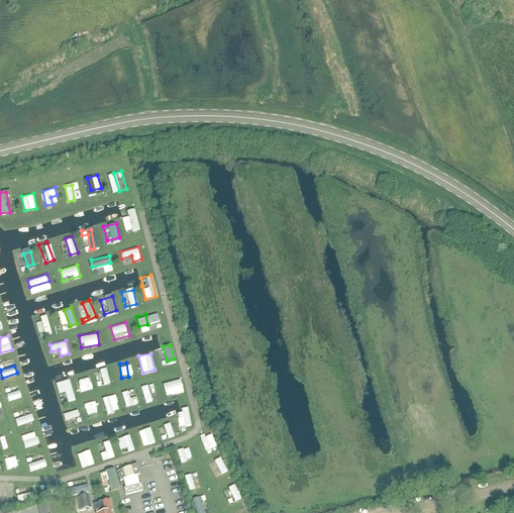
[(101,375),(103,384),(110,382),(106,367),(93,371),(95,377),(101,375)]
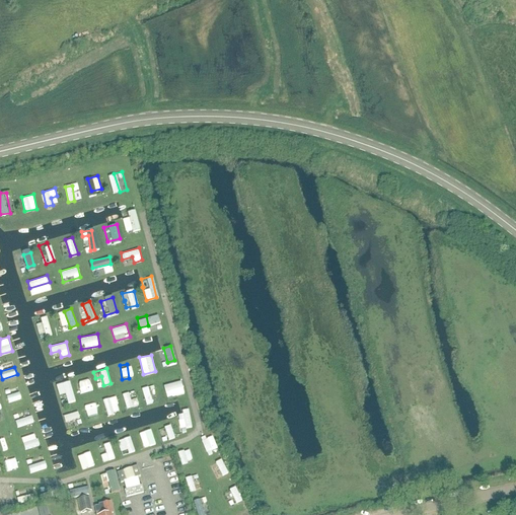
[(81,376),(84,390),(91,389),(87,374),(81,376)]
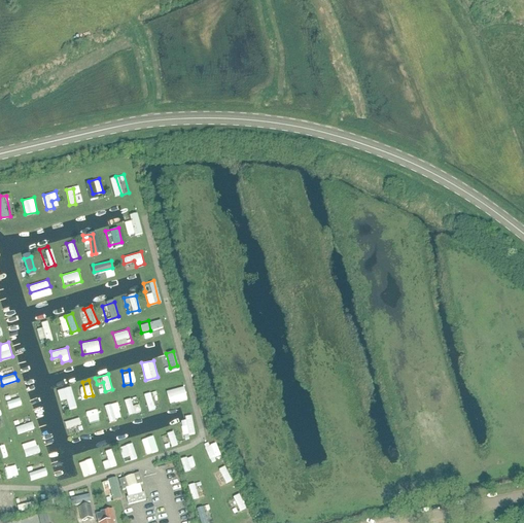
[(166,390),(167,396),(172,395),(174,402),(187,398),(183,385),(166,390)]
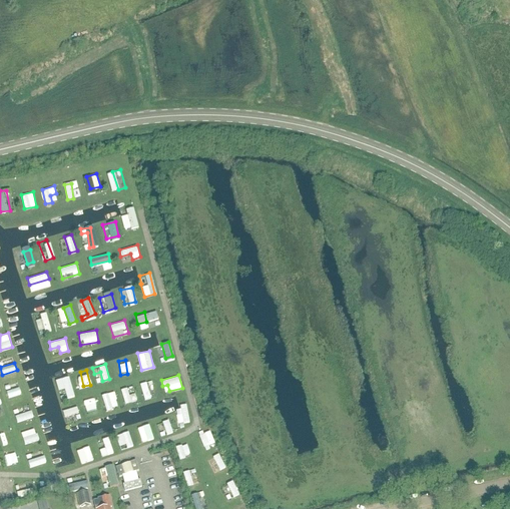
[(61,378),(66,398),(74,395),(69,376),(61,378)]
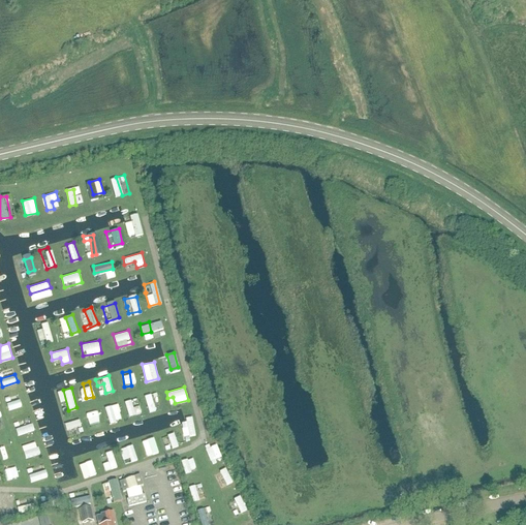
[(152,393),(145,394),(148,412),(155,411),(152,393)]
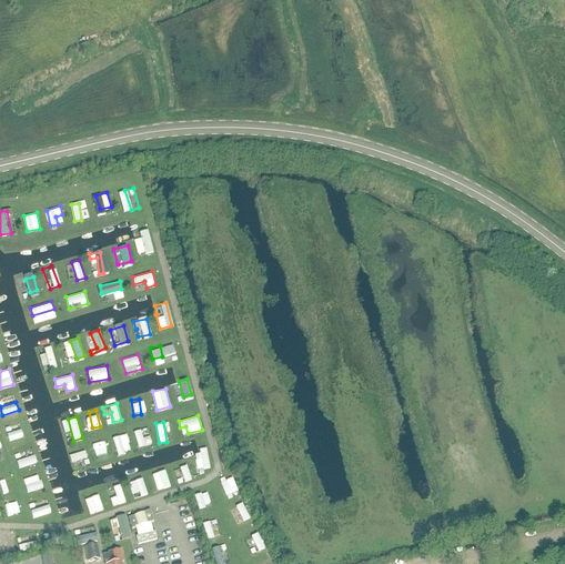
[(139,446),(147,443),(140,429),(132,431),(139,446)]
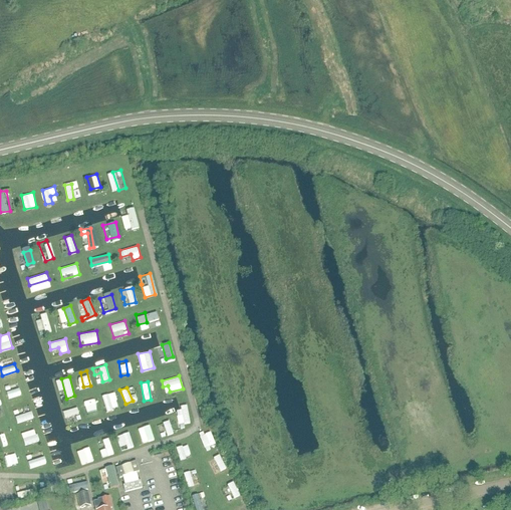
[(109,398),(114,396),(113,391),(101,395),(106,412),(113,410),(109,398)]
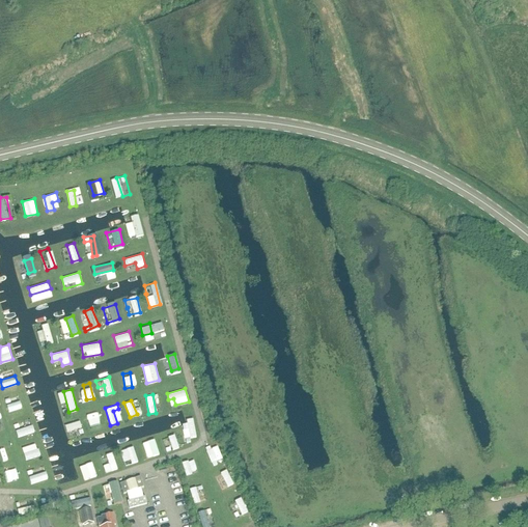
[(10,411),(12,416),(26,411),(24,406),(10,411)]
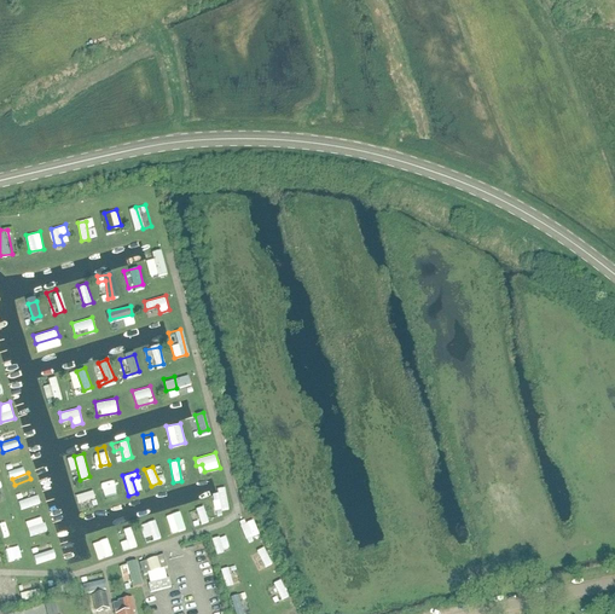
[(109,486),(116,484),(114,478),(99,482),(105,500),(114,498),(109,486)]
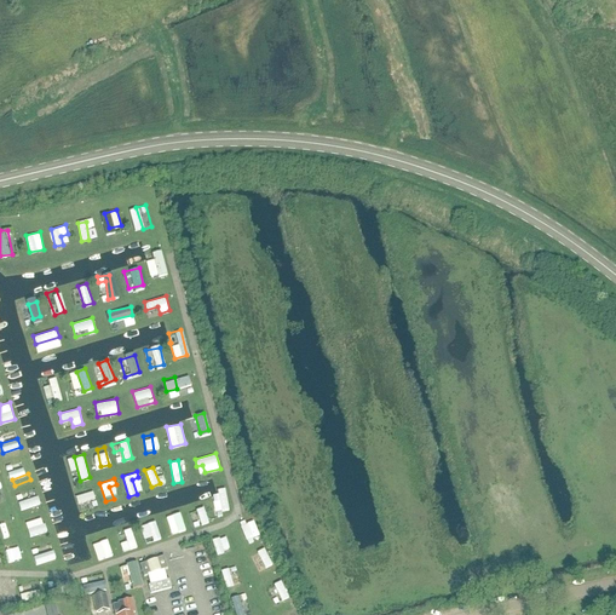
[(21,509),(41,503),(38,494),(18,501),(21,509)]
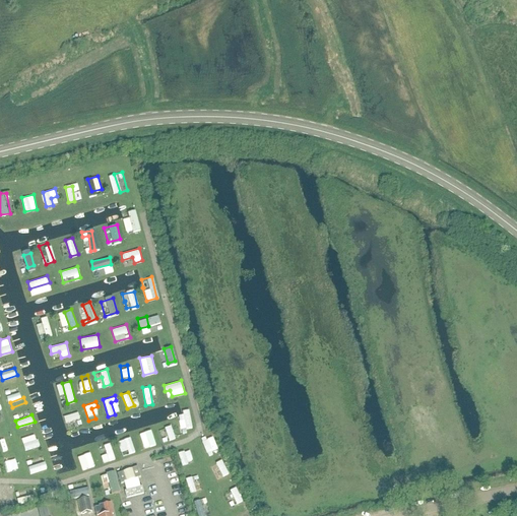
[(171,425),(164,427),(169,439),(175,437),(171,425)]
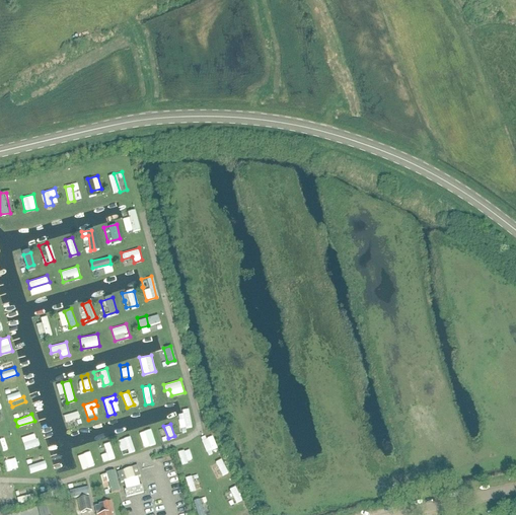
[(140,439),(142,446),(155,443),(151,428),(144,430),(146,438),(140,439)]
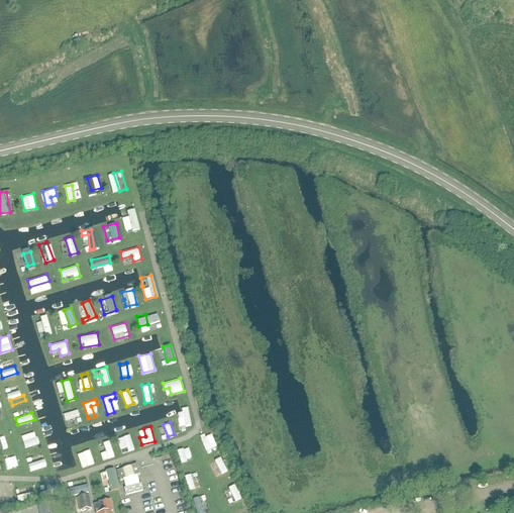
[(0,433),(0,441),(0,446),(12,445),(11,432),(0,433)]
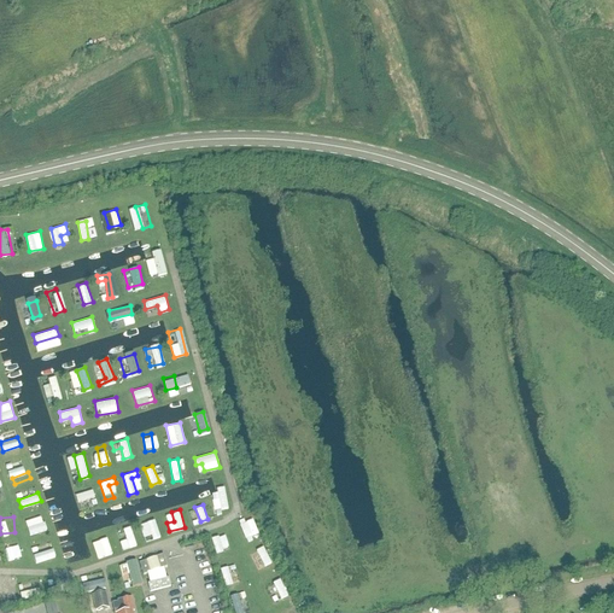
[(146,539),(159,536),(155,519),(145,521),(146,523),(140,524),(141,531),(144,531),(146,539)]
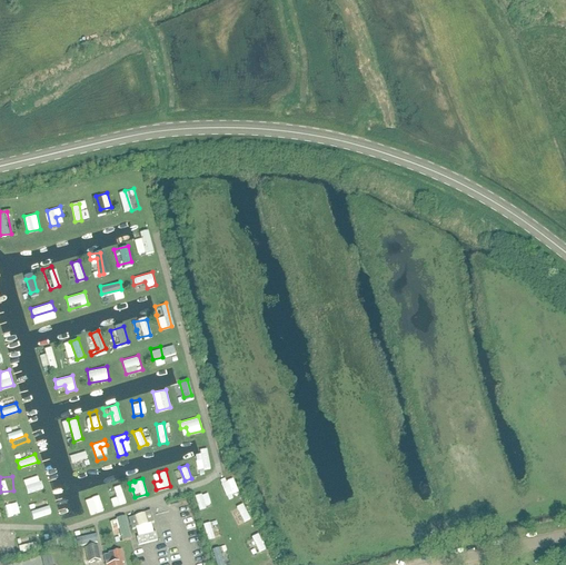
[(26,485),(28,492),(43,487),(41,481),(26,485)]
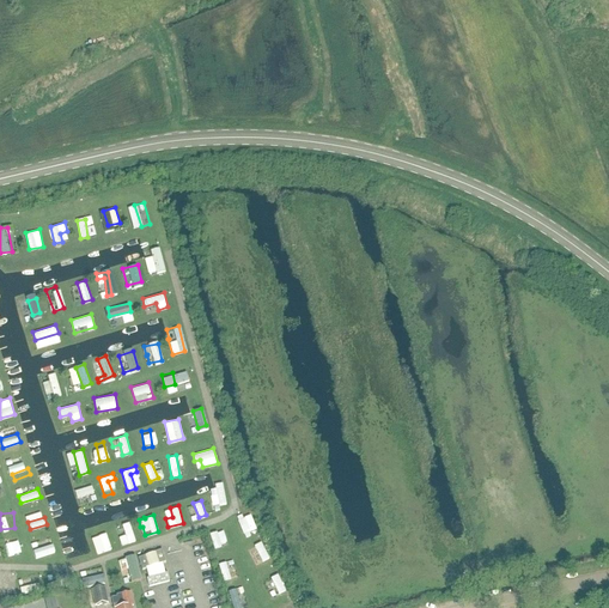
[(129,521),(122,523),(125,534),(119,536),(121,543),(135,540),(129,521)]
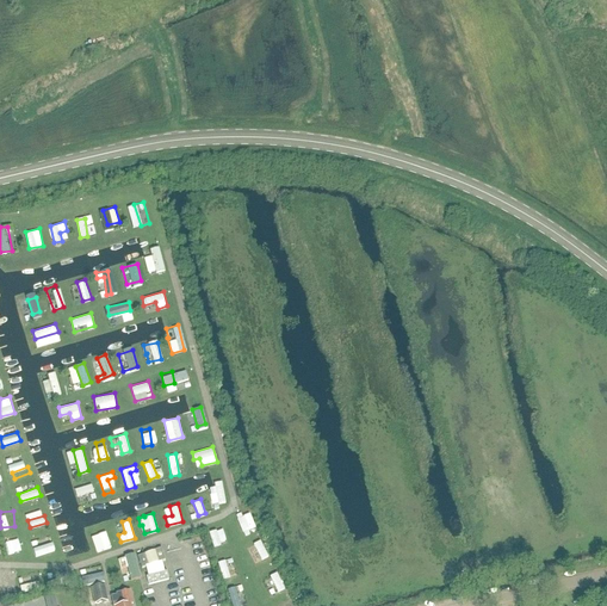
[(214,544),(224,540),(220,529),(209,532),(214,544)]
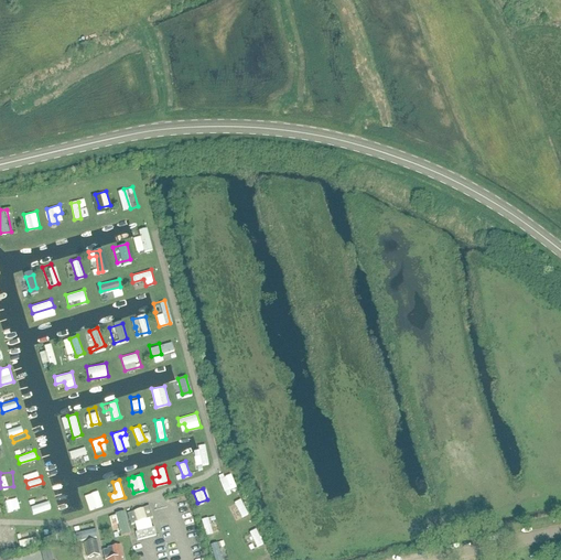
[(34,505),(36,513),(53,508),(51,499),(34,505)]
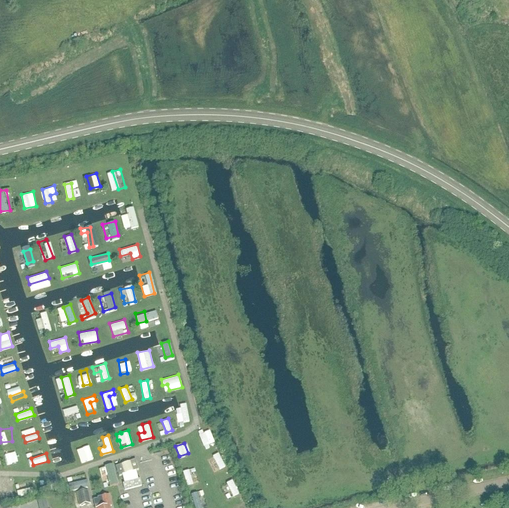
[(115,463),(117,472),(132,470),(130,461),(115,463)]
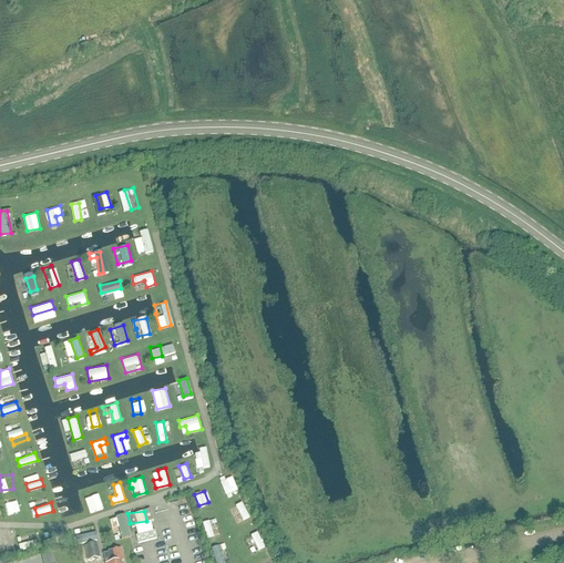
[(124,534),(130,533),(123,512),(110,517),(111,521),(118,519),(119,524),(112,526),(116,540),(124,538),(124,534)]
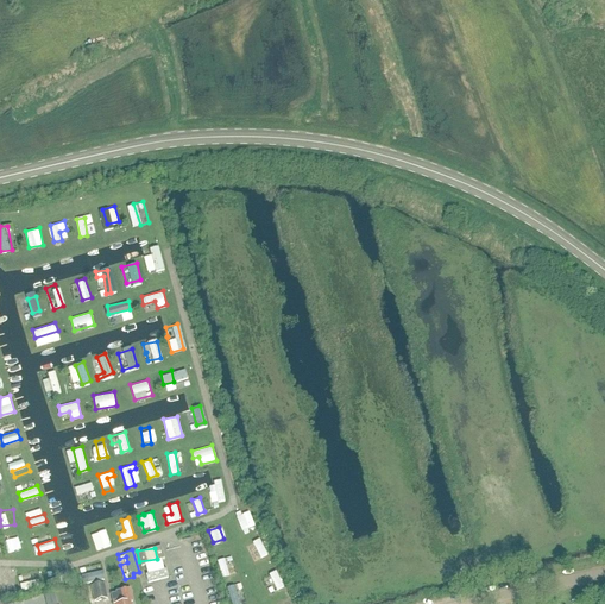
[(222,577),(234,573),(229,555),(216,559),(222,577)]
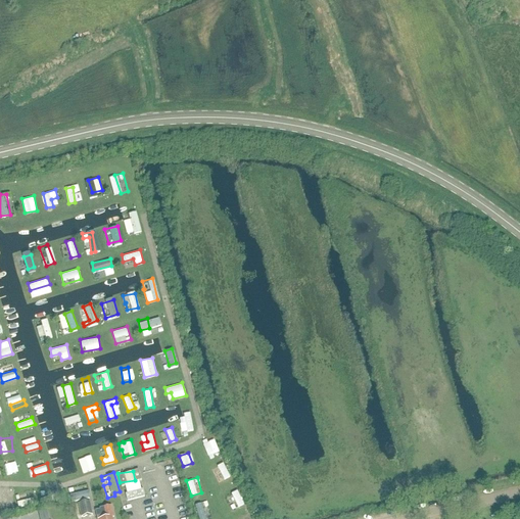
[(142,485),(125,489),(127,498),(144,493),(142,485)]
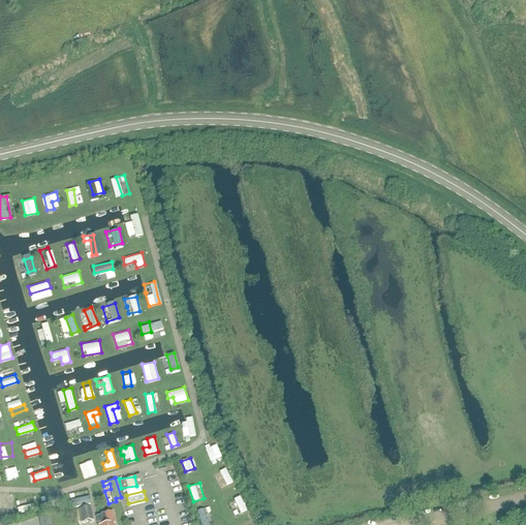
[(230,507),(231,507),(234,514),(246,510),(241,495),(227,500),(230,507)]
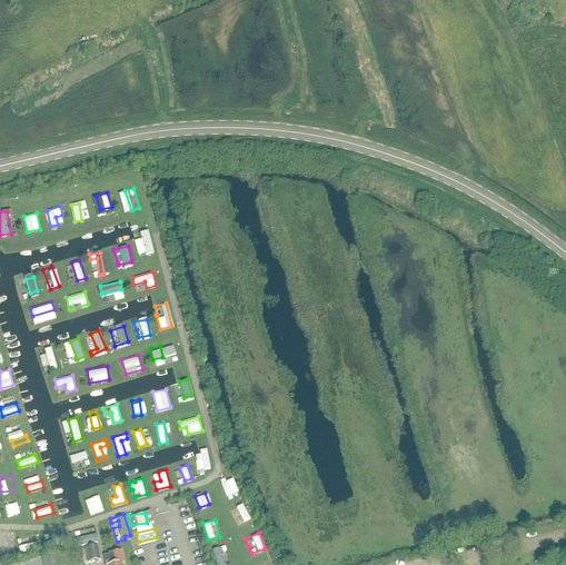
[(0,549),(11,548),(9,534),(0,535),(0,549)]
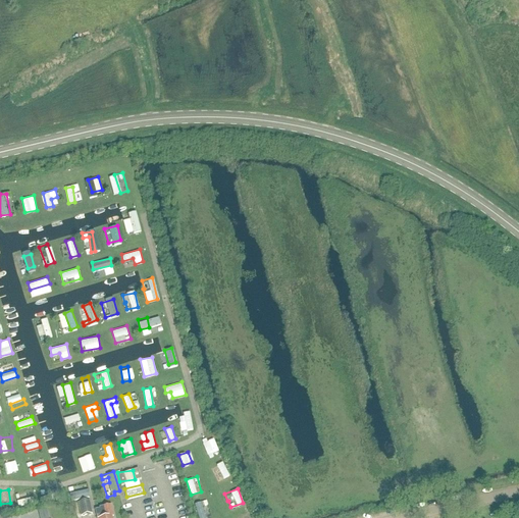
[(34,496),(17,500),(18,506),(35,502),(34,496)]
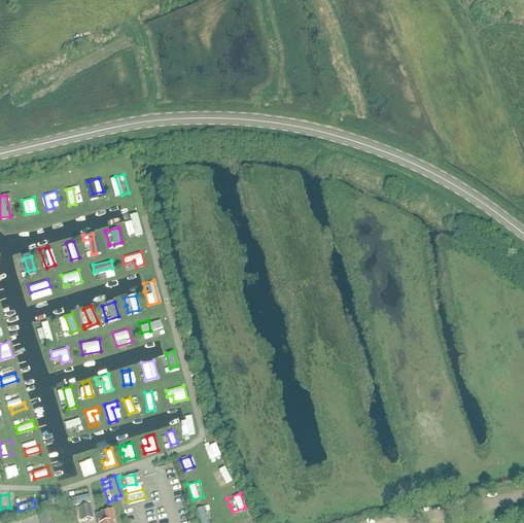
[(80,504),(83,519),(96,516),(93,502),(80,504)]
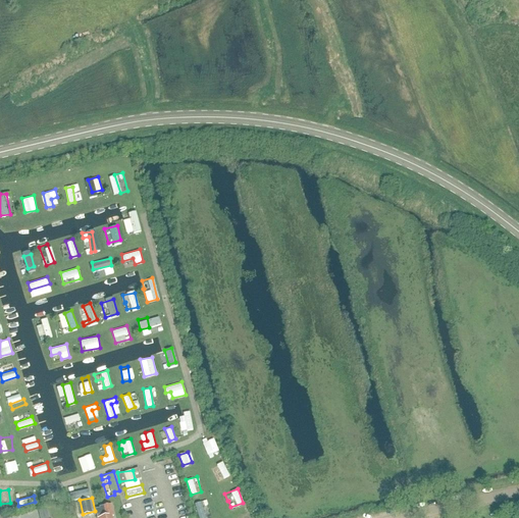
[(206,499),(194,502),(197,517),(208,517),(210,517),(206,499)]
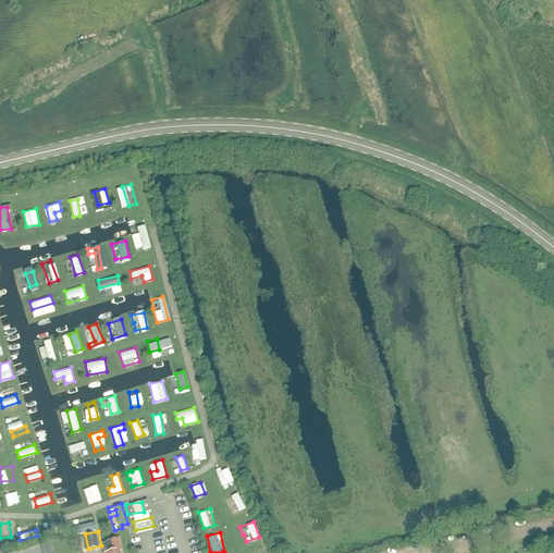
[(105,541),(107,551),(107,552),(123,552),(122,549),(124,548),(122,536),(109,539),(109,540),(105,541)]
